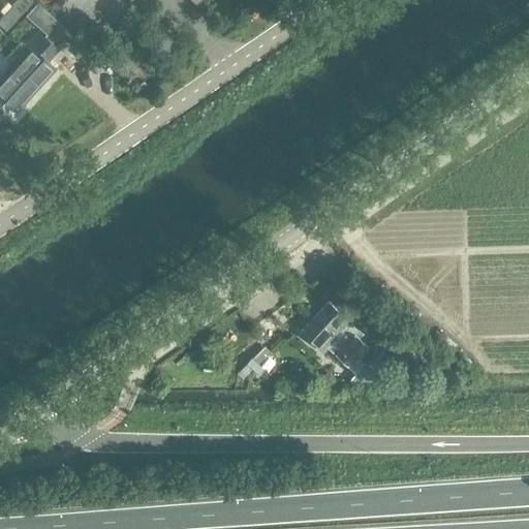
[(13,0),(0,18),(0,21),(9,29),(31,0),(13,0)]
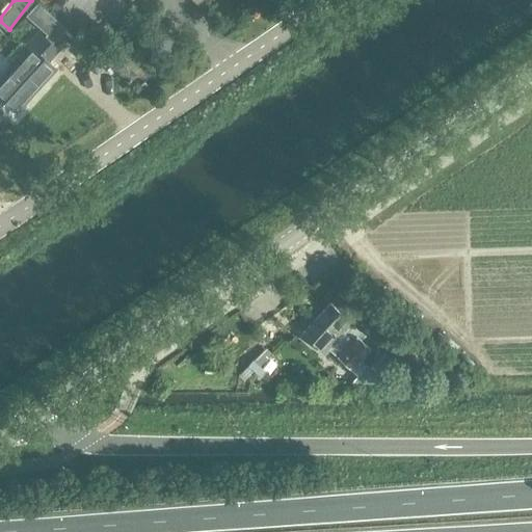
[(50,61),(59,52),(40,33),(28,45),(33,49),(0,87),(0,95),(19,112),(59,70),(50,61)]
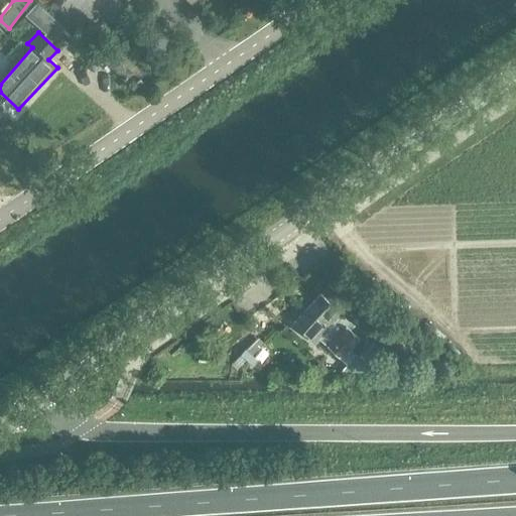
[(319,294),(306,308),(350,348),(359,338),(350,330),(354,326),(319,294)]
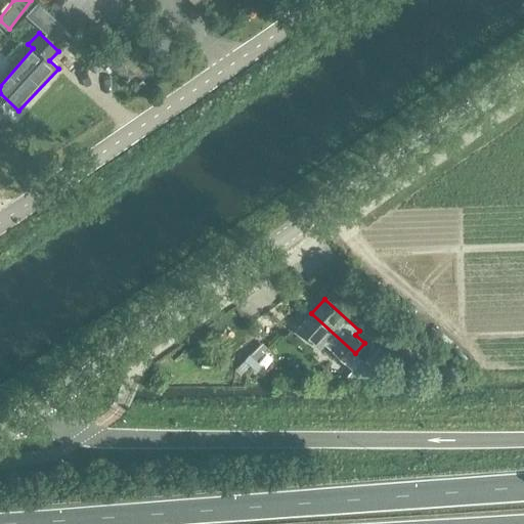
[(355,353),(311,313),(298,329),(320,349),(324,345),(345,364),(355,353)]
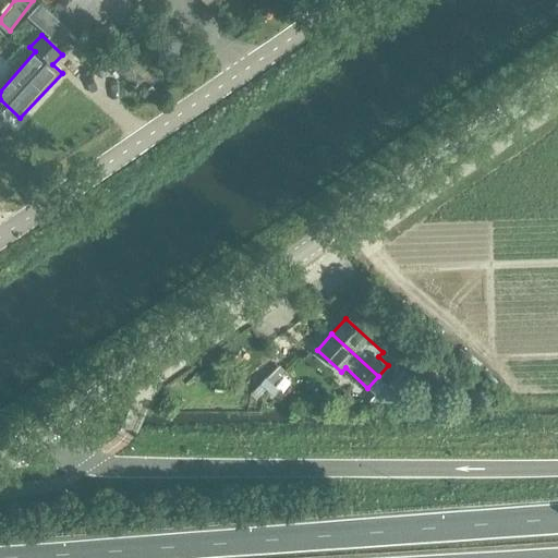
[(414,381),(400,367),(393,374),(397,377),(391,383),(387,379),(380,387),(391,397),(398,390),(407,386),(409,387),(414,381)]
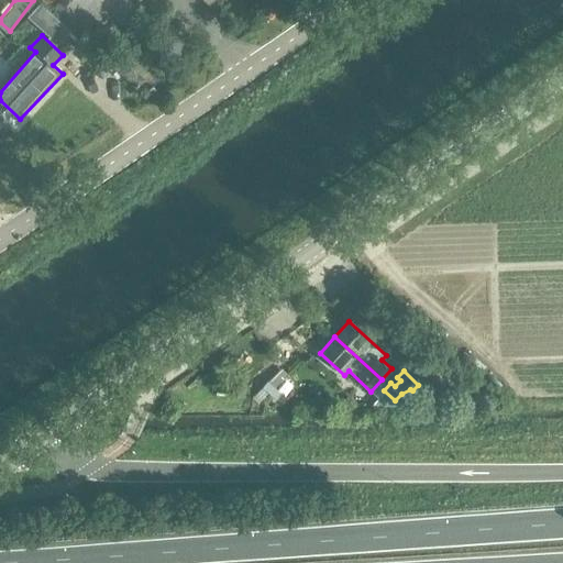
[(267,379),(262,385),(264,393),(273,394),(277,388),(275,381),(267,379)]
